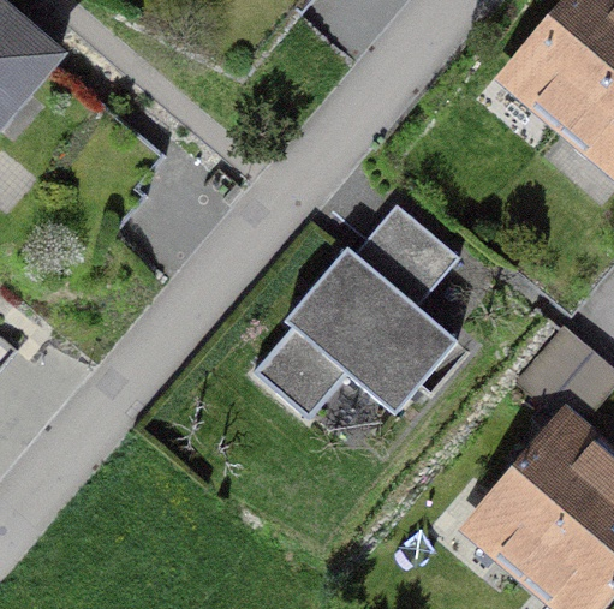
[(0,133),(1,132),(115,227),(147,190),(138,183),(165,151),(61,65),(69,57),(3,0),(0,0),(0,133)]
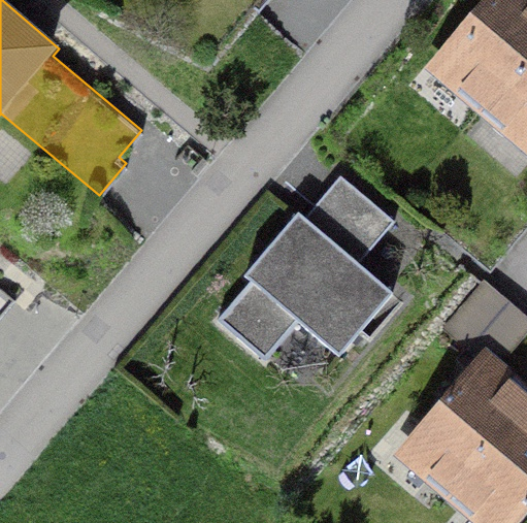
[(488,0),(433,65),(526,144),(526,0),(488,0)]
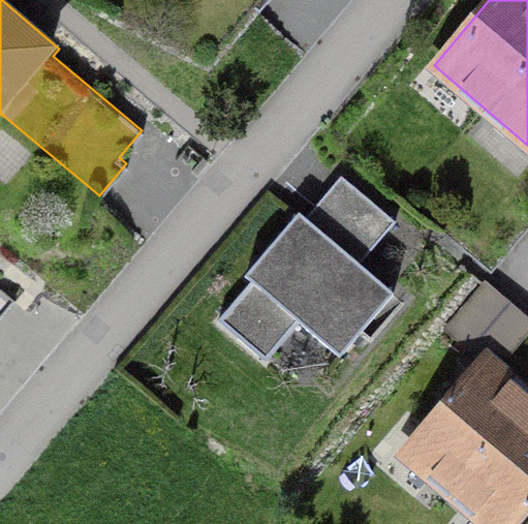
[(339,361),(397,295),(360,264),(396,221),(341,175),(306,216),(298,210),(241,276),(249,283),(217,320),(265,362),(297,325),(339,361)]
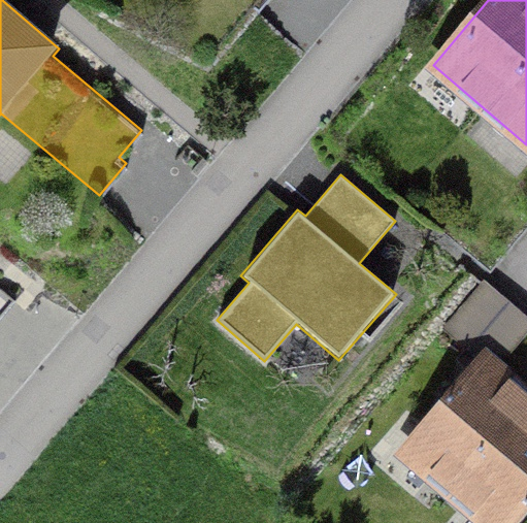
[(526,333),(526,314),(483,275),(439,326),(481,362),(487,356),(499,366),(526,333)]
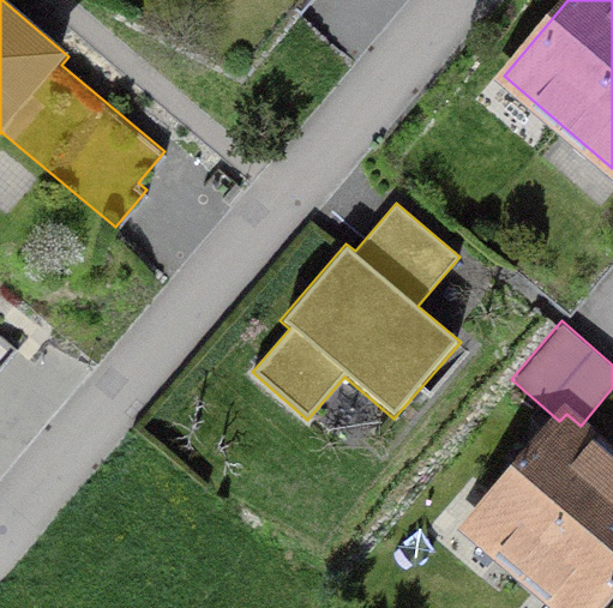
[(581,426),(566,414),(559,421),(475,519),(577,607),(578,607),(612,569),(612,452),(602,444),(581,426)]
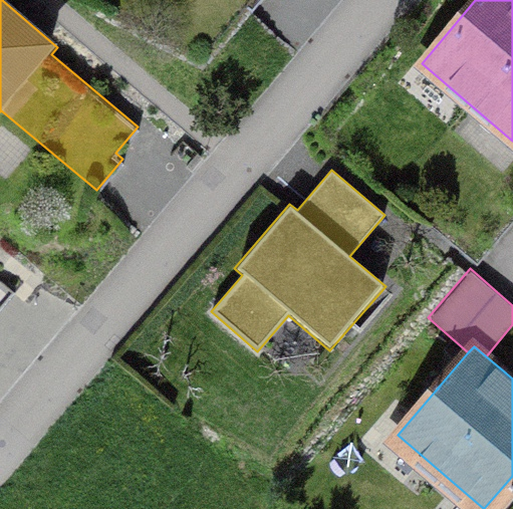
All buildings are outlined.
